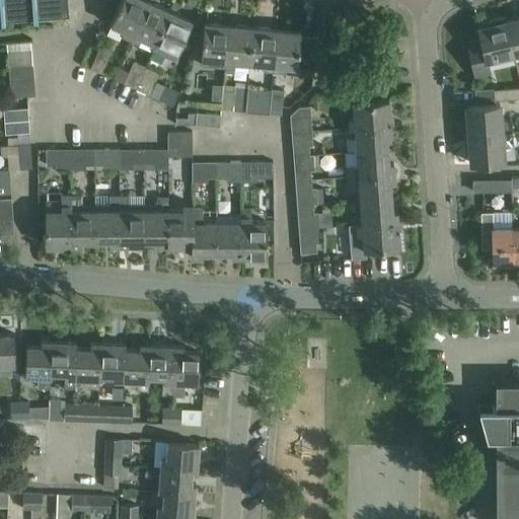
[(0,0),(0,15),(69,10),(68,0),(0,0)]
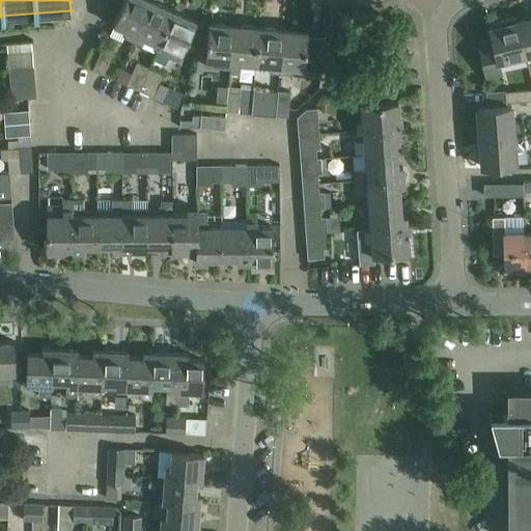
[(134,39),(151,0),(123,0),(113,23),(128,30),(126,35),(134,39)]
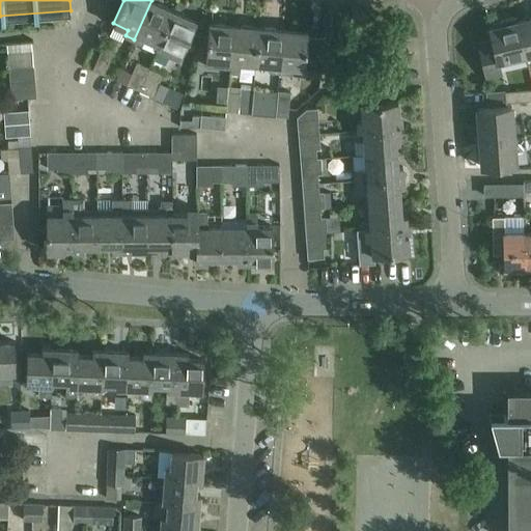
[(151,0),(134,39),(142,44),(144,37),(159,45),(174,10),(151,0)]
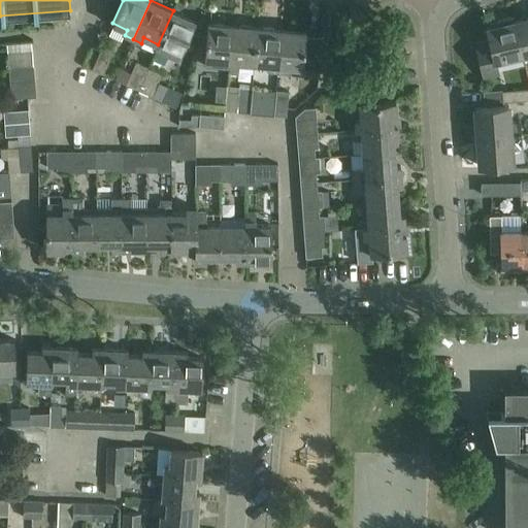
[(173,10),(158,44),(156,50),(177,60),(195,21),(173,10)]
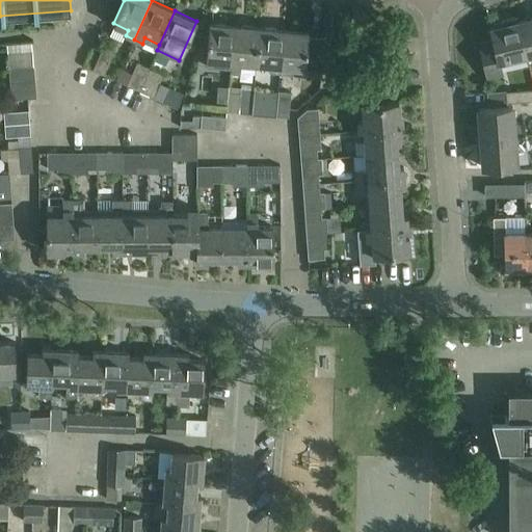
[(527,55),(519,22),(517,17),(502,21),(503,26),(490,29),(494,41),(479,44),(486,77),(502,73),(499,61),(527,55)]
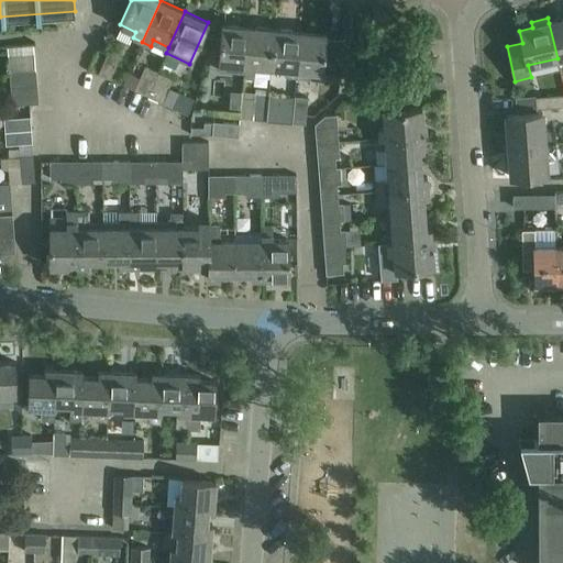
[(562,56),(562,20),(549,23),(558,58),(562,56)]
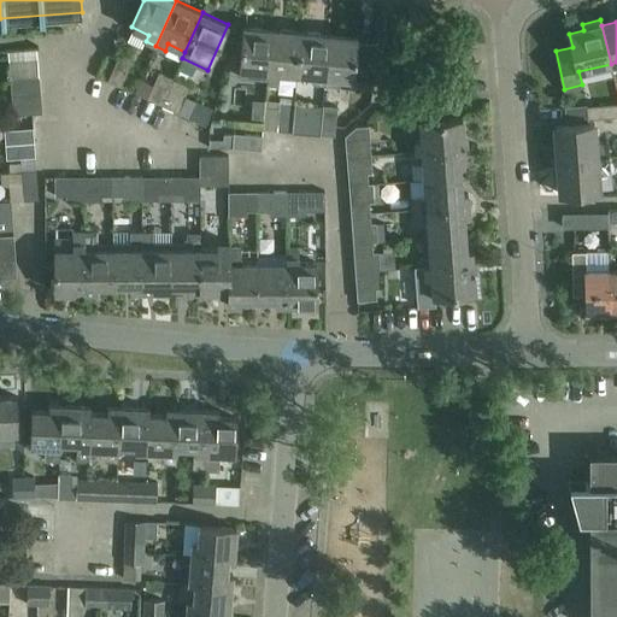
[(268,77),(272,28),(244,24),(239,68),(240,68),(240,75),(268,77)]
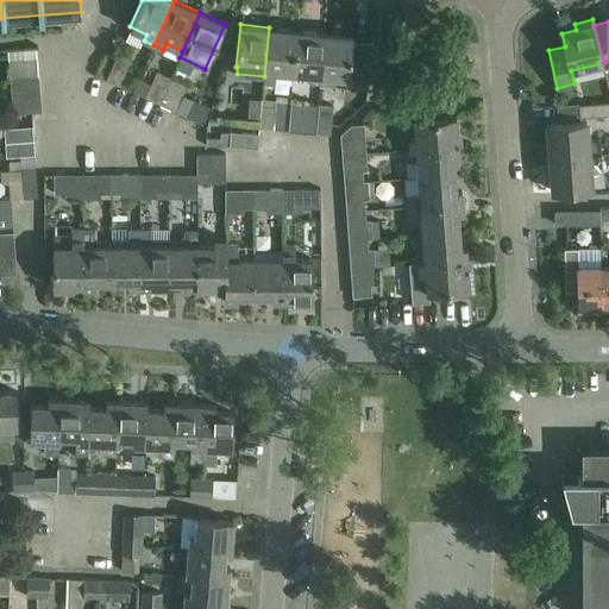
[(269,27),(264,76),(264,81),(275,82),(276,70),(293,73),(296,30),(269,27)]
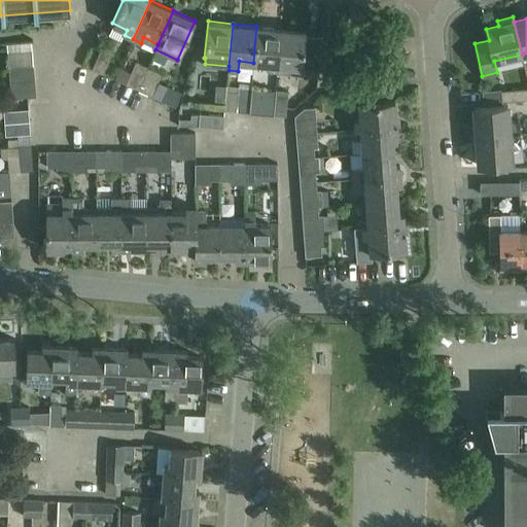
[(256,26),(253,63),(268,64),(268,70),(277,71),(281,28),(256,26)]
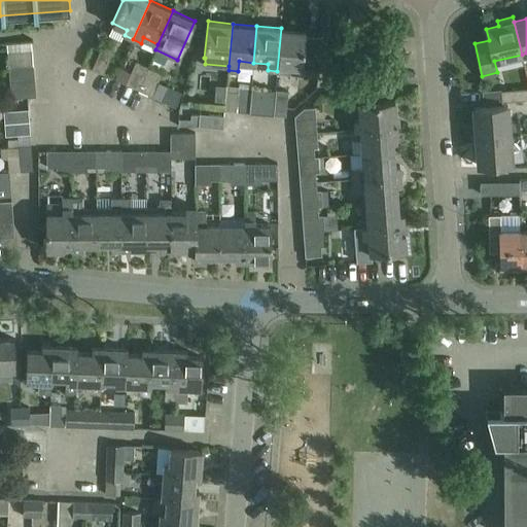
[(307,31),(281,28),(277,71),(318,75),(322,36),(306,35),(307,31)]
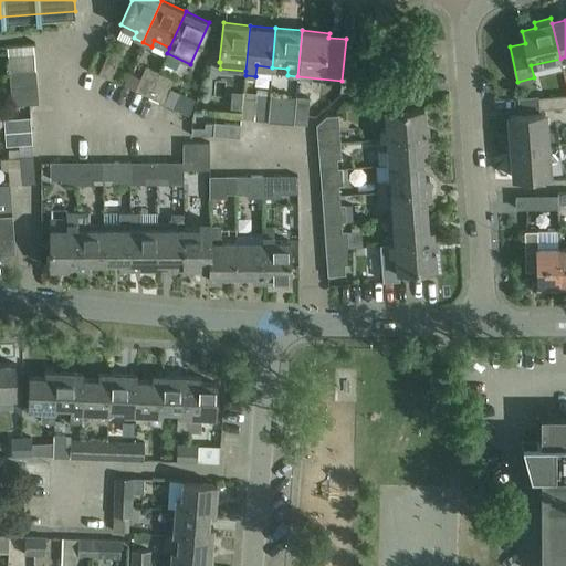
[(11,72),(37,70),(34,46),(9,49),(11,72)]
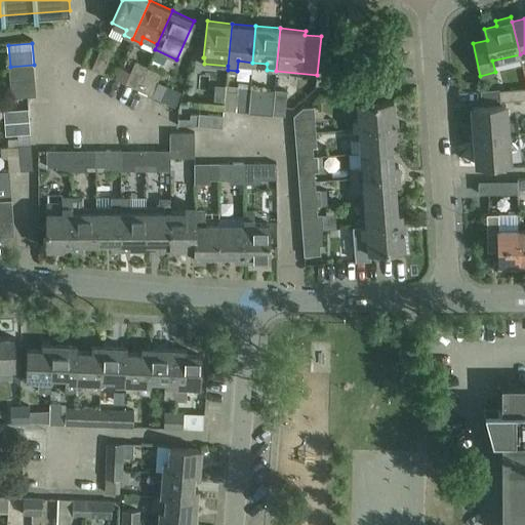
[(91,68),(103,73),(113,51),(102,46),(91,68)]
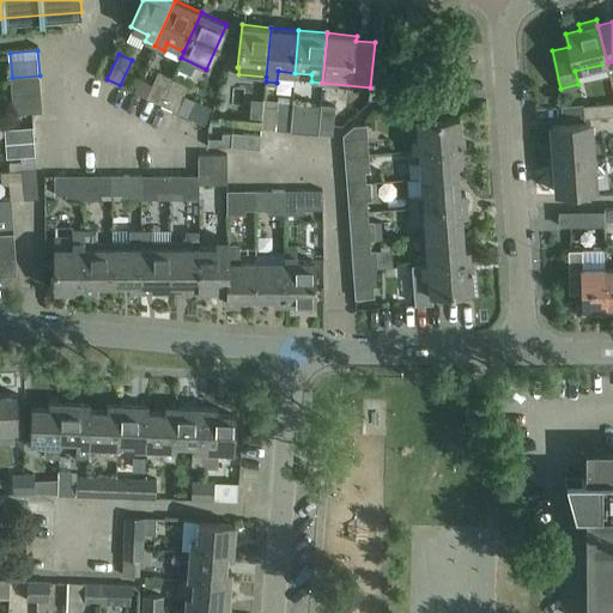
[(146,97),(159,103),(171,78),(158,72),(153,84),(147,96),(146,97)]
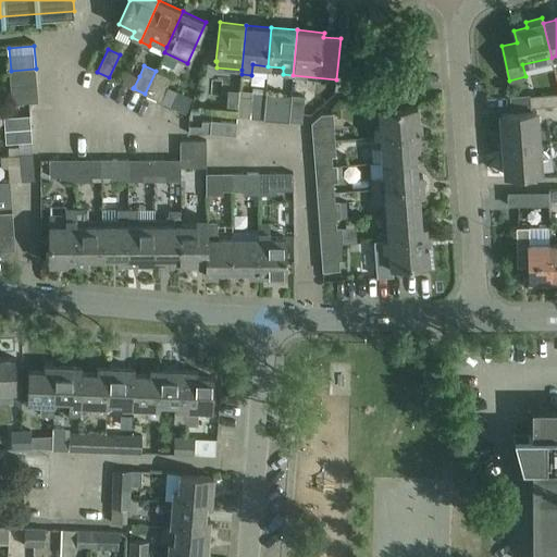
[(134,87),(139,76),(127,71),(122,83),(134,87)]
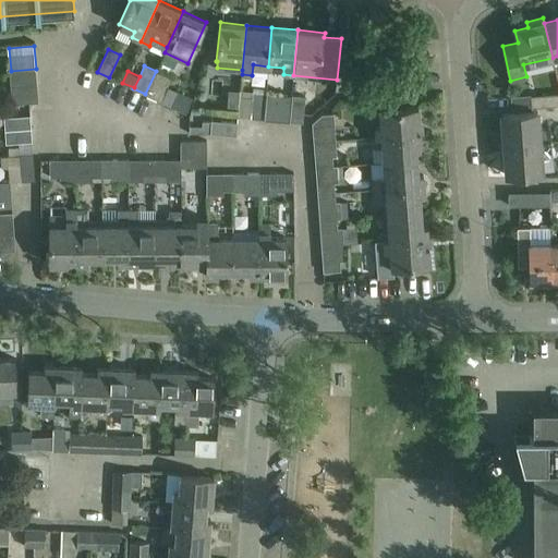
[(145,94),(161,101),(171,77),(156,71),(145,94)]
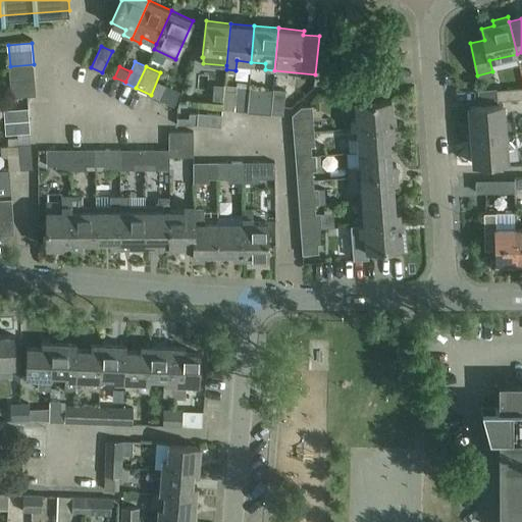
[(12,97),(28,96),(36,95),(35,80),(11,81),(12,97)]
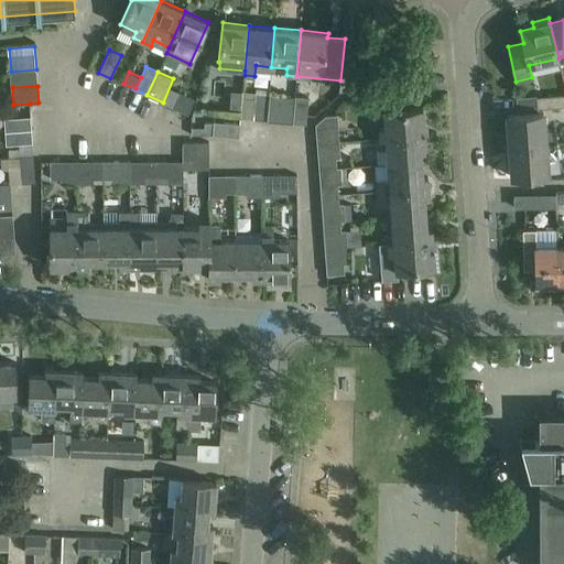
[(257,93),(253,119),(267,120),(269,94),(257,93)]
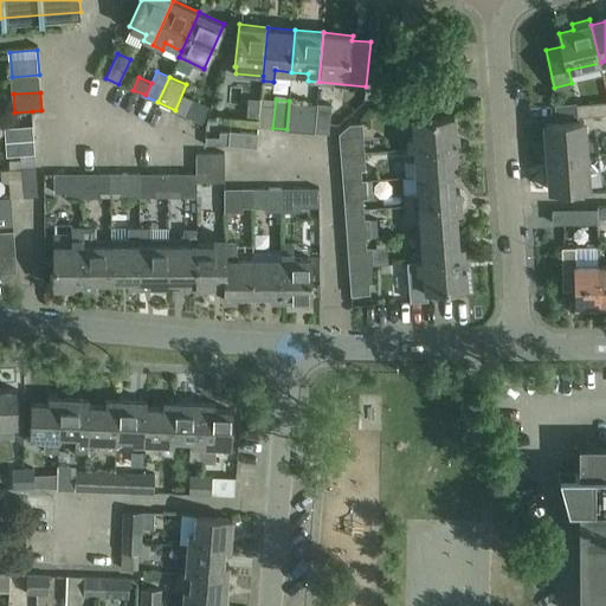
[(289,101),(287,129),(315,131),(317,104),(289,101)]
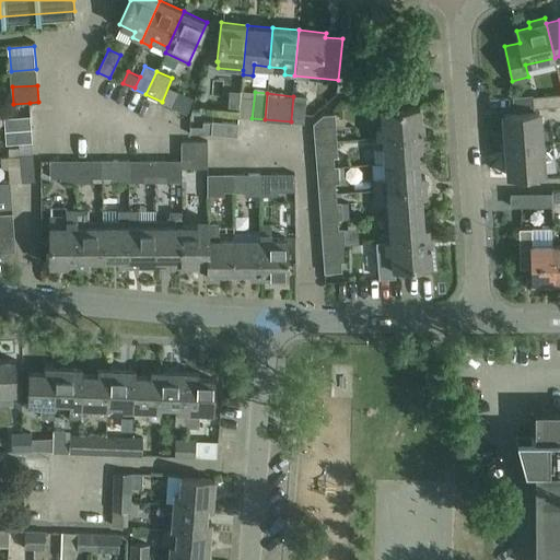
[(559,106),(559,94),(545,96),(545,108),(559,106)]
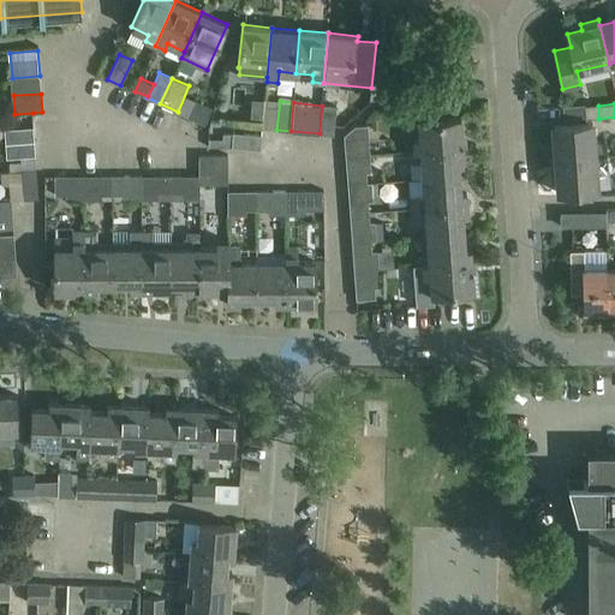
[(322,106),(320,133),(333,136),(336,107),(322,106)]
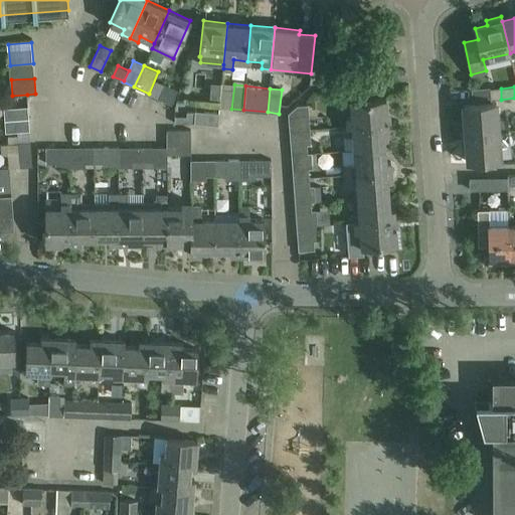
[(352,126),(387,124),(385,99),(350,101),(351,116),(347,116),(347,126),(352,126)]
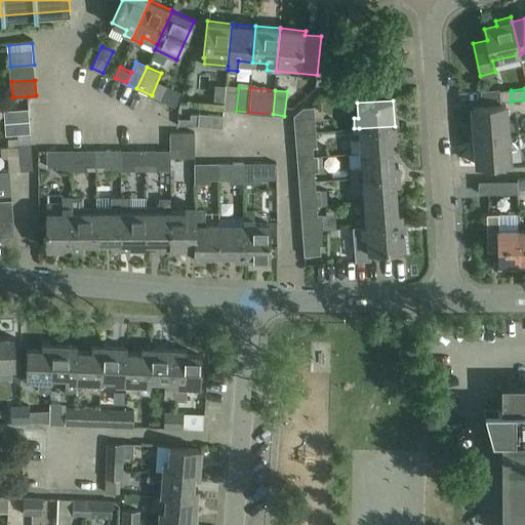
[(517,120),(507,121),(506,106),(472,108),(475,136),(518,133),(517,120)]
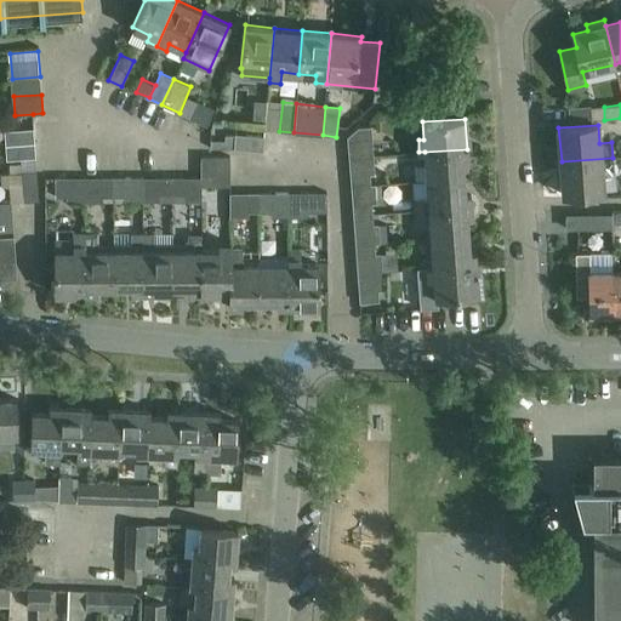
[(349,157),(374,155),(371,126),(358,127),(347,136),(349,157)]
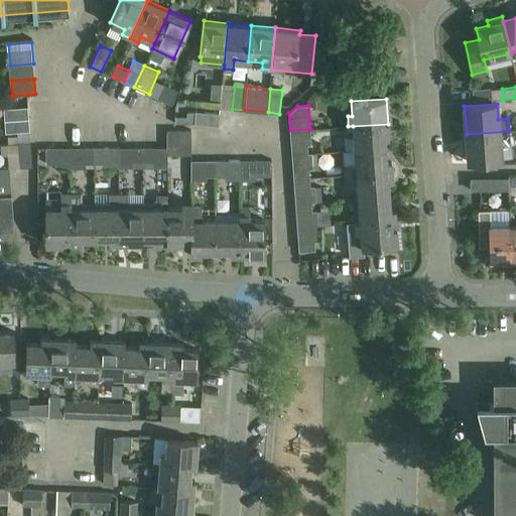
[(5,121),(29,119),(28,107),(5,109),(5,121)]
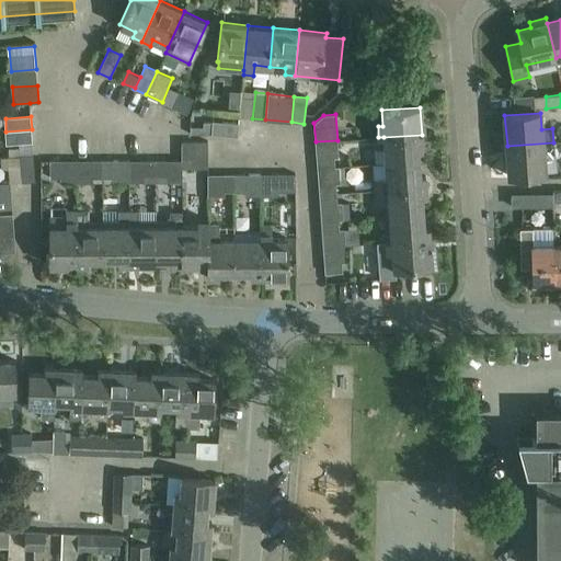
[(238,135),(239,122),(213,119),(212,133),(238,135)]
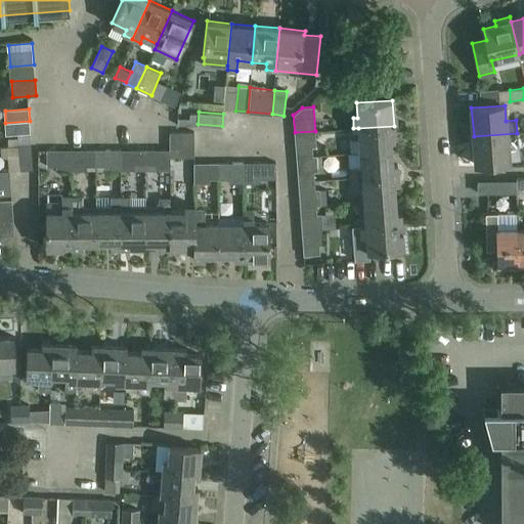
[(31,133),(30,121),(5,123),(6,134),(31,133)]
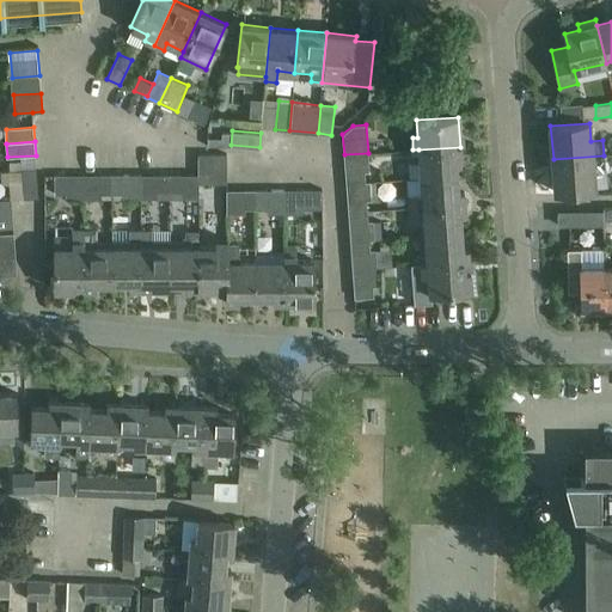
[(414,163),(420,161),(421,178),(457,176),(456,159),(461,158),(460,147),(418,150),(412,150),(414,163)]
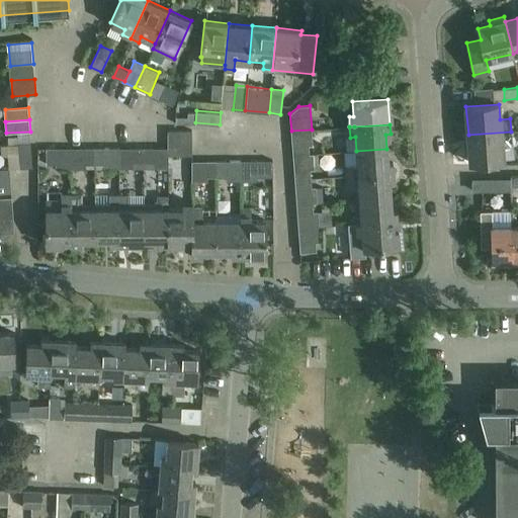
[(168,130),(168,148),(168,155),(183,155),(183,146),(192,146),(192,130),(168,130)]
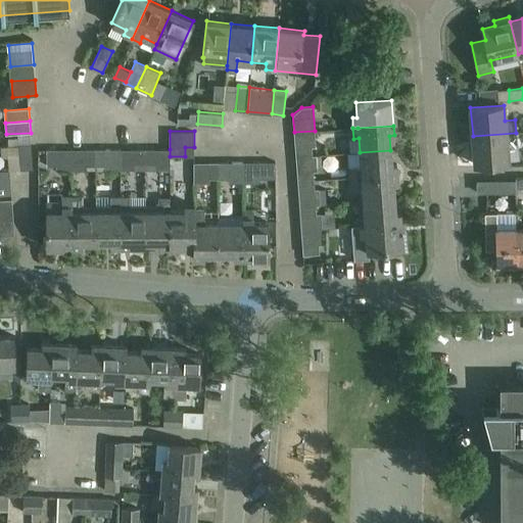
[(315,131),(294,132),(295,142),(316,141),(315,131)]
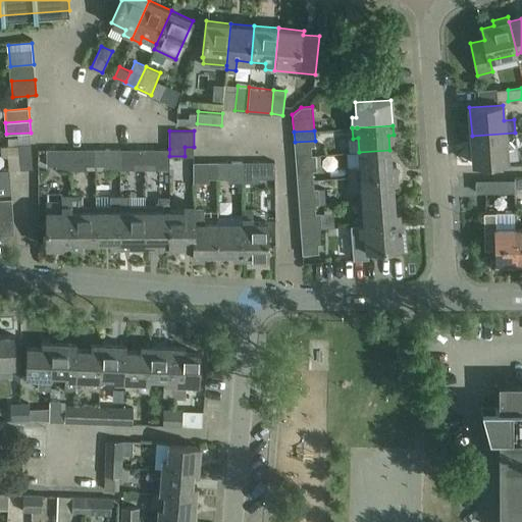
[(515,133),(472,136),(474,164),(507,162),(506,147),(516,146),(515,133)]
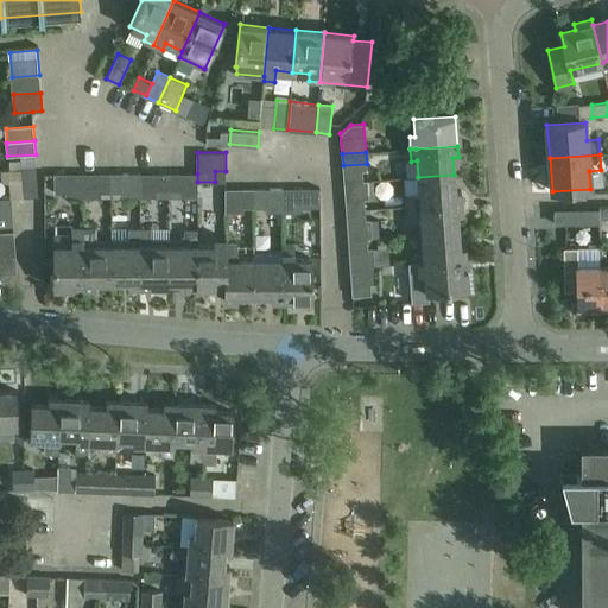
[(37,168),(35,168),(23,169),(24,197),(39,196),(37,168)]
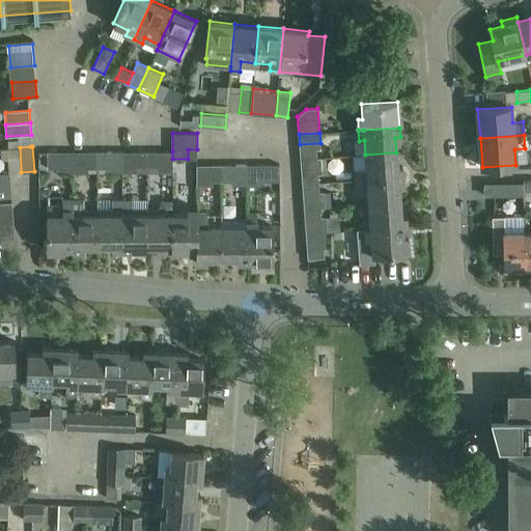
[(316,148),(300,149),(301,160),(317,158),(316,148)]
